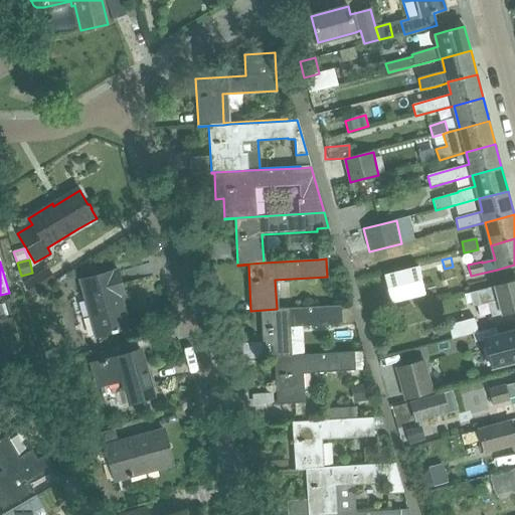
[(418,267),(385,275),(392,303),(425,294),(423,286),(418,267)]
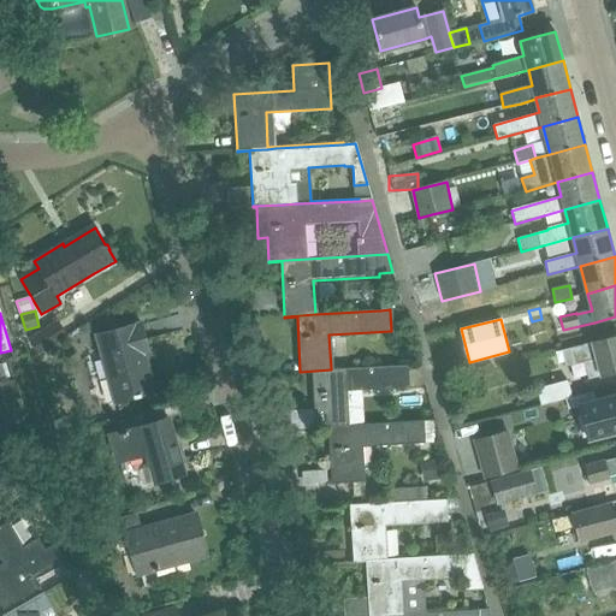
[(29,342),(37,355),(67,337),(59,323),(29,342)]
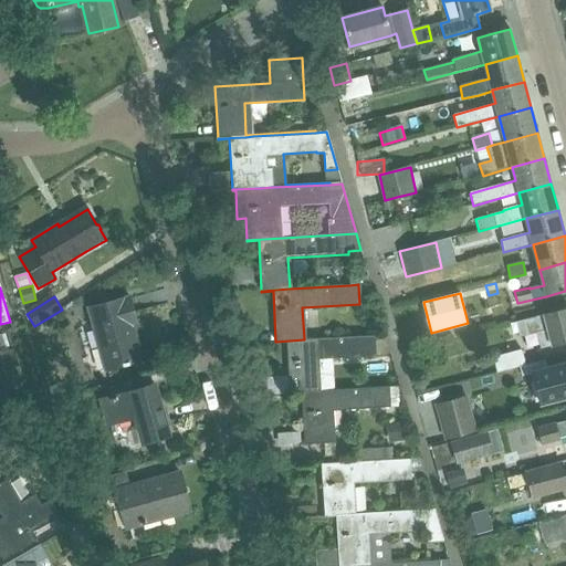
[(106,370),(122,366),(143,360),(129,316),(135,315),(129,297),(88,308),(106,370)]
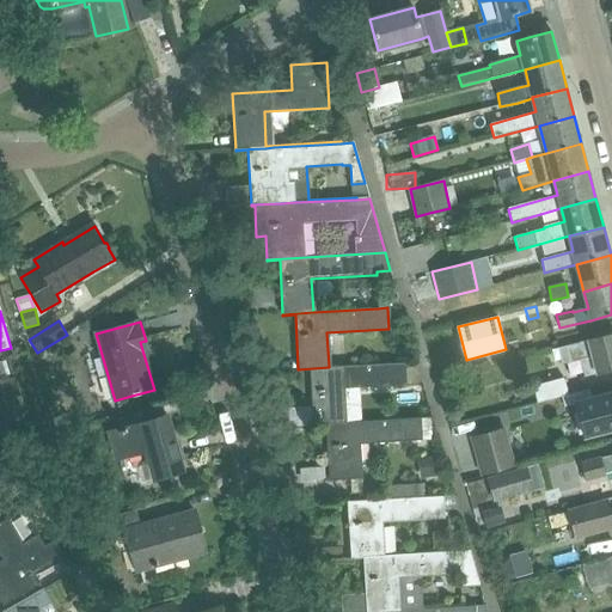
[(611,334),(569,346),(557,349),(562,366),(581,361),(585,378),(598,374),(611,369),(611,334)]
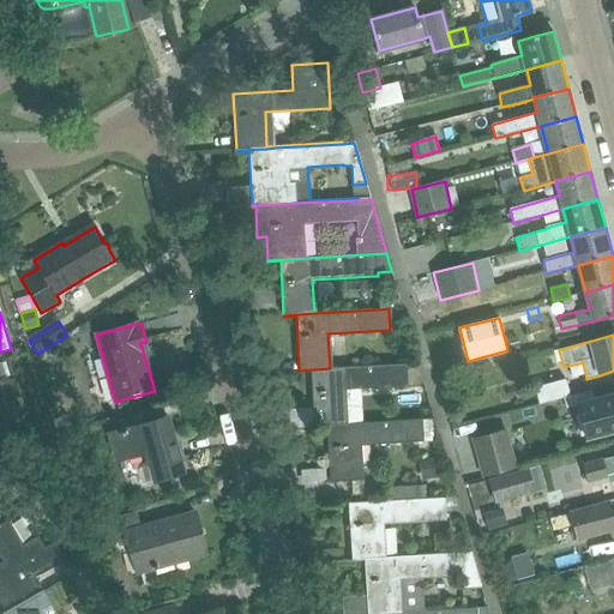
[(516,338),(505,341),(507,350),(507,353),(518,350),(516,338)]
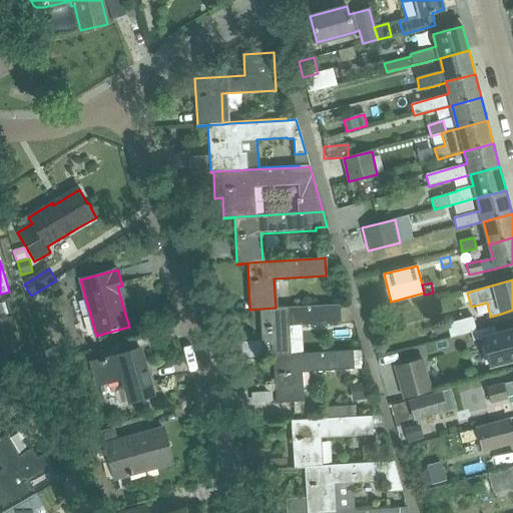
[(276,308),(249,310),(249,311),(261,311),(264,356),(289,354),(287,326),(339,322),(338,304),(276,307),(276,308)]
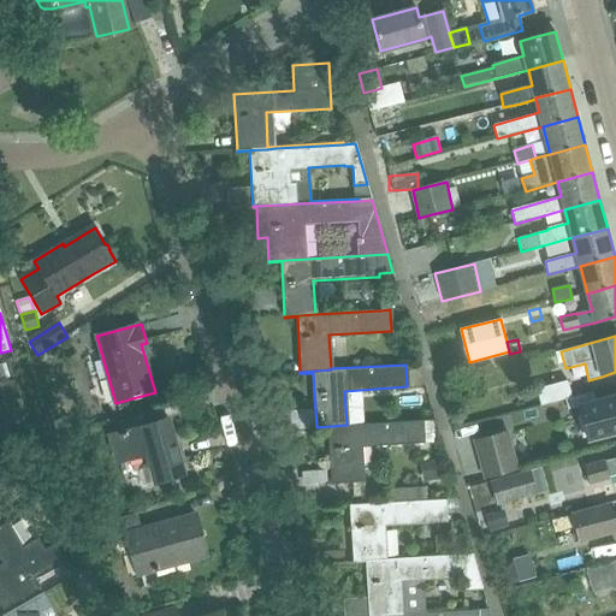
[(542,407),(566,400),(572,397),(567,381),(525,394),(529,409),(542,406),(542,407)]
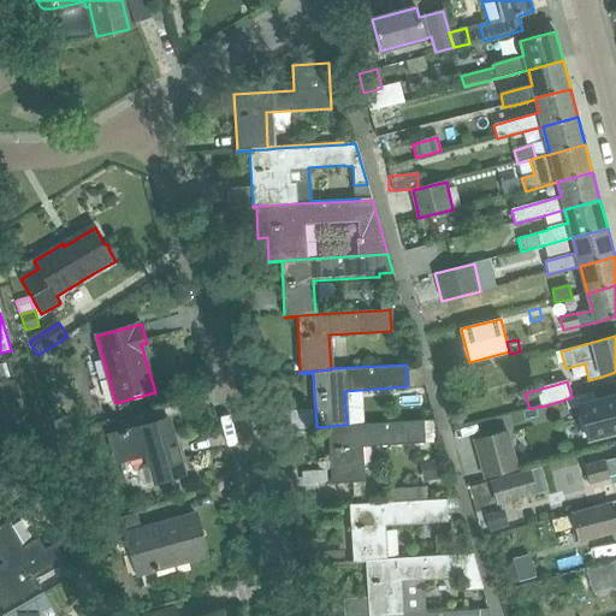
[(615,396),(612,397),(596,402),(593,391),(572,397),(566,400),(568,409),(579,407),(587,440),(614,433),(615,432),(615,396)]
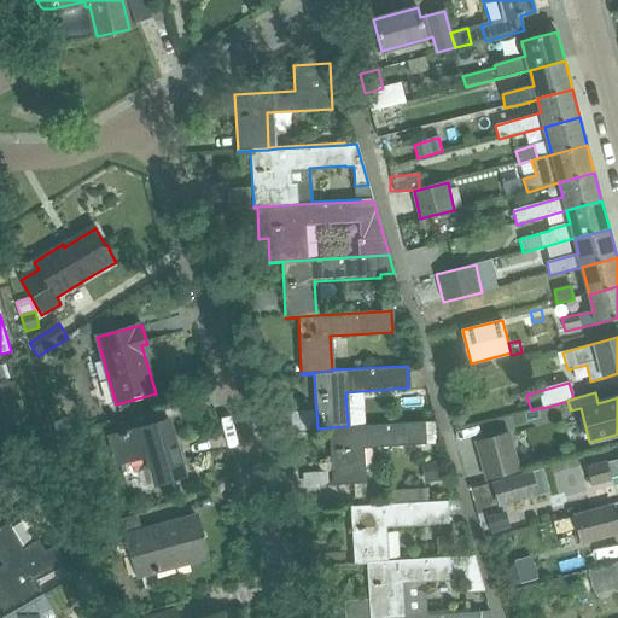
[(54,423),(58,436),(70,432),(65,419),(54,423)]
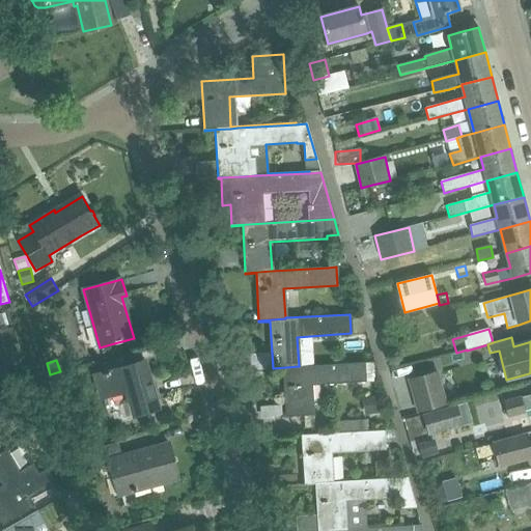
[(135,415),(139,414),(159,409),(145,361),(94,375),(102,401),(129,393),(135,415)]
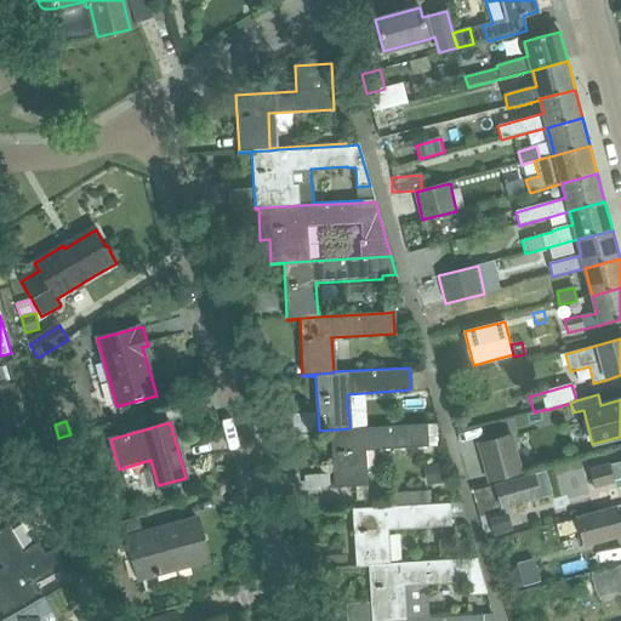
[(349,428),(319,431),(319,432),(331,432),(335,488),(359,486),(365,486),(363,450),(426,446),(425,423),(349,428)]
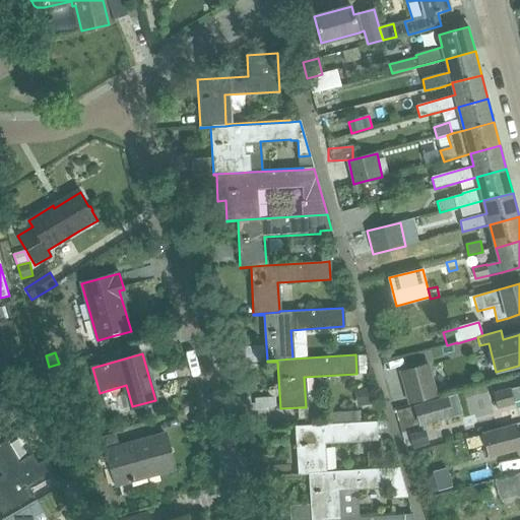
[(399,372),(408,404),(437,397),(429,365),(399,372)]
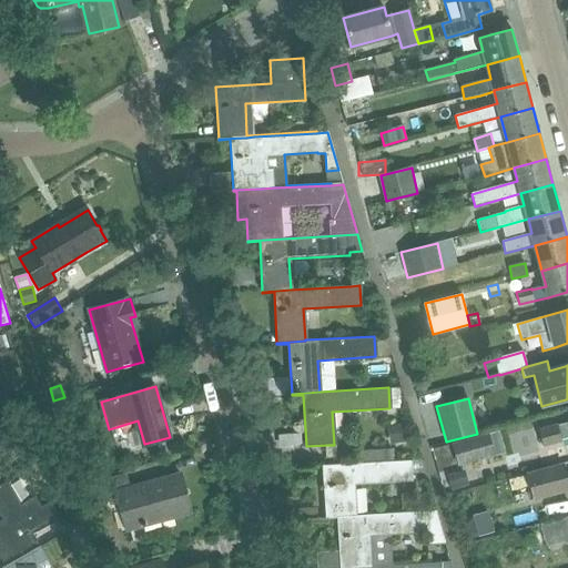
[(567,422),(540,429),(544,445),(563,439),(563,438),(567,436),(567,422)]
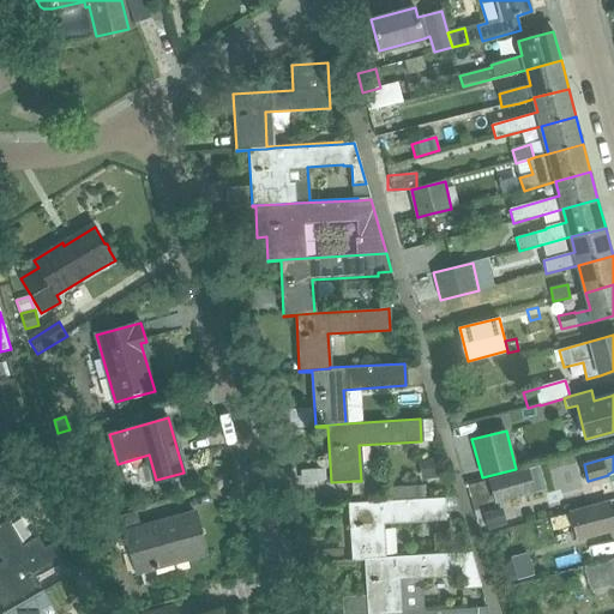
[(437,457),(419,459),(422,481),(439,479),(437,457)]
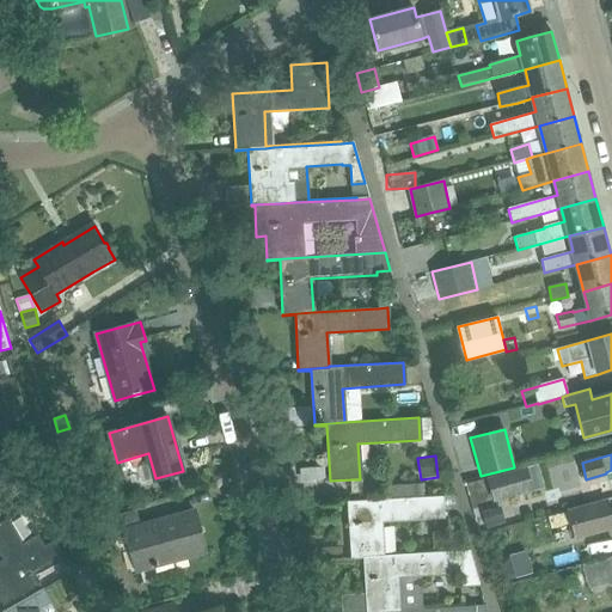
[(537,465),(488,479),(495,503),(544,489),(537,465)]
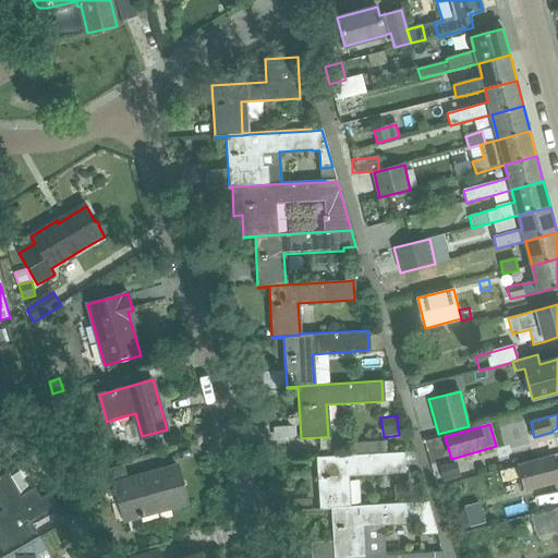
[(428,458),(446,452),(439,435),(422,441),(428,458)]
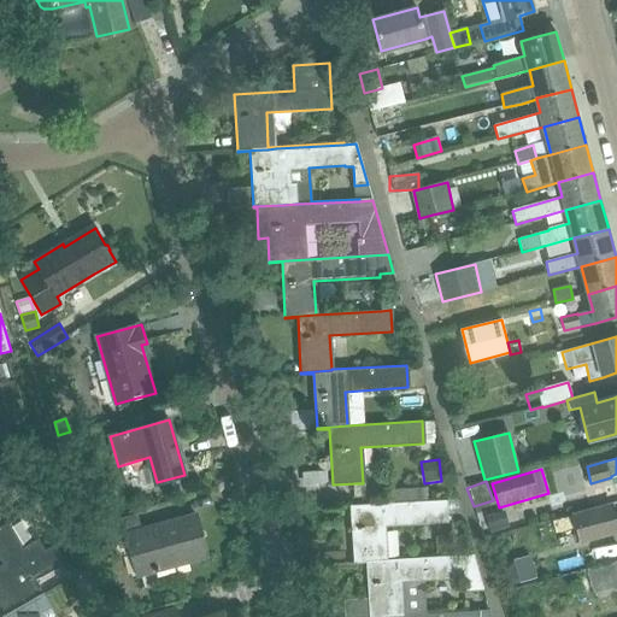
[(169,491),(157,494),(160,503),(171,500),(169,491)]
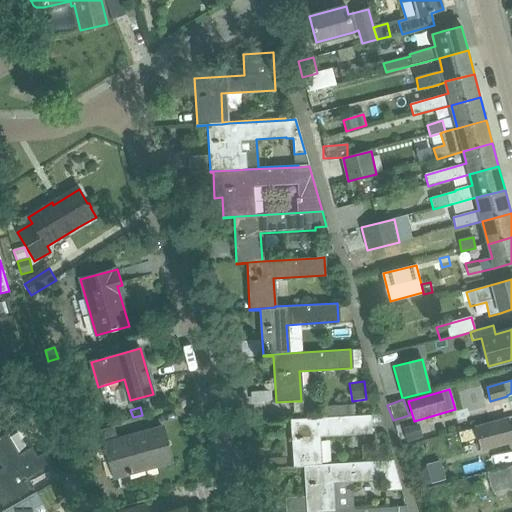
[(311,418),(291,420),(294,467),(320,465),(320,464),(322,464),(320,436),(370,433),(383,434),(380,416),(369,417),(369,415),(311,418)]
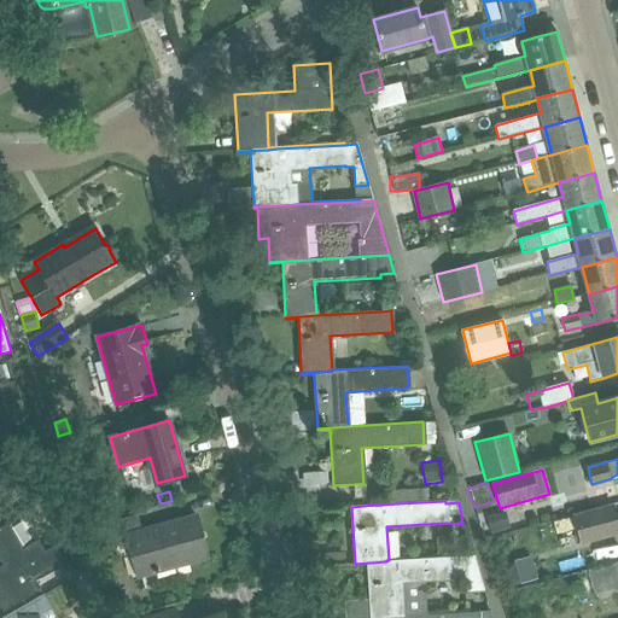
[(617,524),(616,517),(612,503),(572,514),(581,544),(617,535),(617,524)]
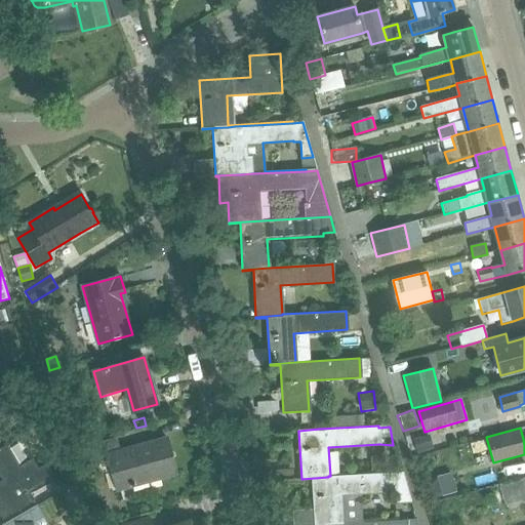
[(430,434),(413,439),(417,453),(434,448),(430,434)]
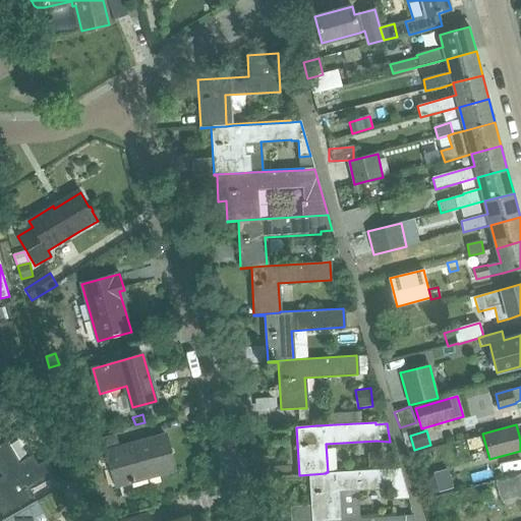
[(78,464),(108,456),(116,487),(175,470),(165,436),(120,448),(116,433),(97,440),(88,443),(73,447),(78,464)]
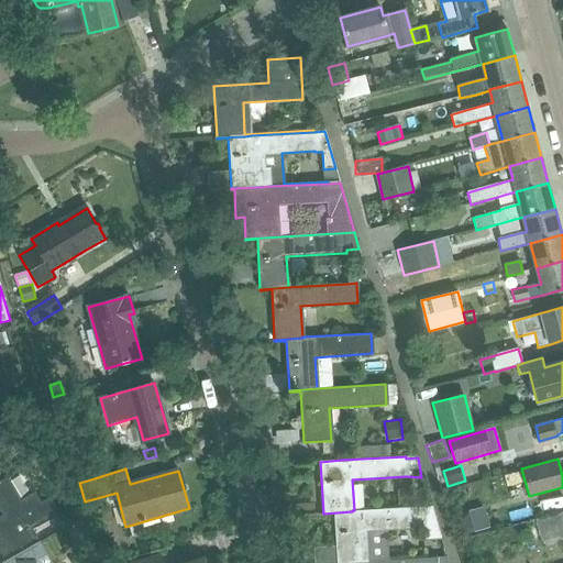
[(0,551),(3,558),(23,547),(37,539),(32,529),(58,514),(48,496),(41,499),(34,489),(21,497),(8,476),(6,477),(0,481),(0,509),(3,515),(0,516),(0,538),(0,539),(0,551)]
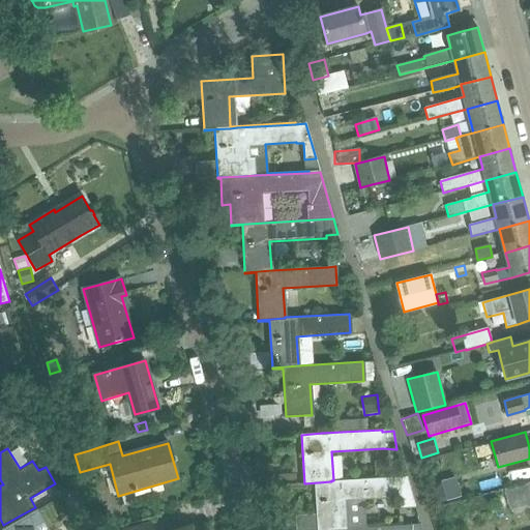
[(373,460),(373,476),(385,476),(385,460),(373,460)]
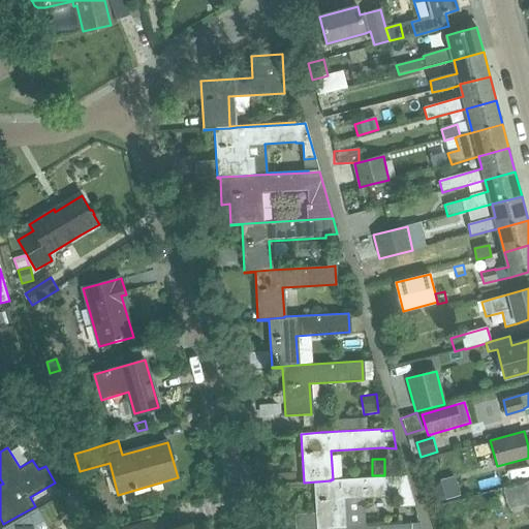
[(64,464),(57,468),(61,474),(68,470),(64,464)]
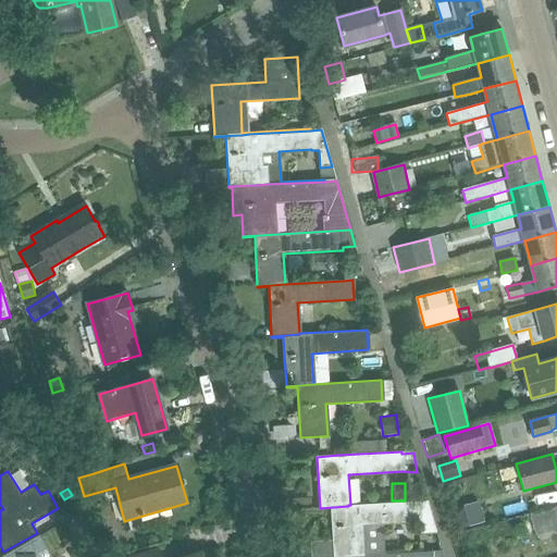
[(348,506),(320,508),(320,509),(331,508),(334,556),(351,556),(362,556),(364,556),(363,541),(362,524),(417,521),(419,521),(420,534),(437,534),(428,502),(350,506),(350,505),(348,505),(348,506)]
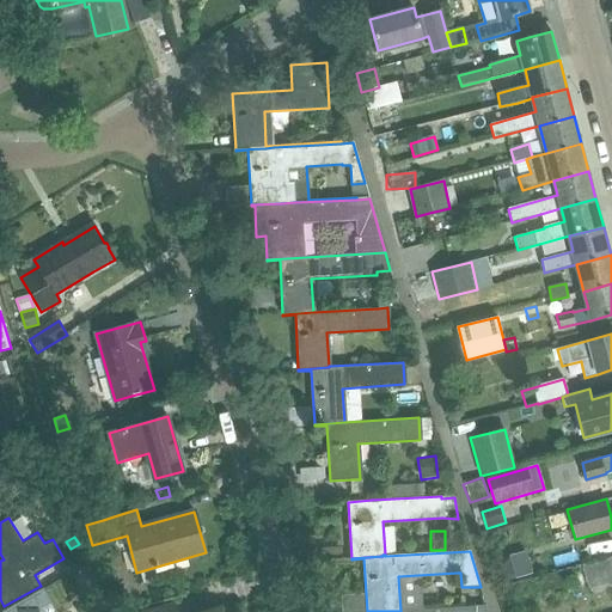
[(80,569),(90,565),(84,555),(74,560),(80,569)]
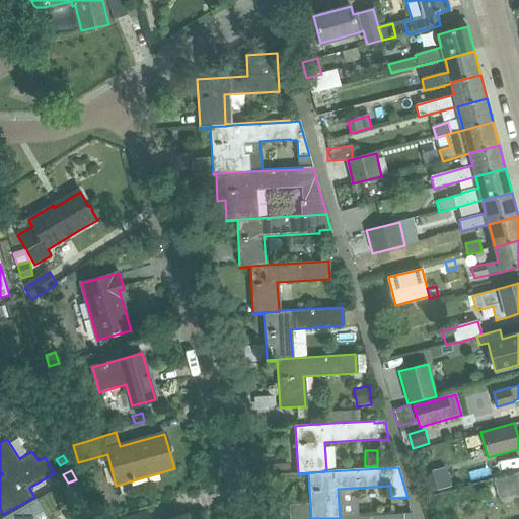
[(433,471),(421,475),(426,493),(439,490),(433,471)]
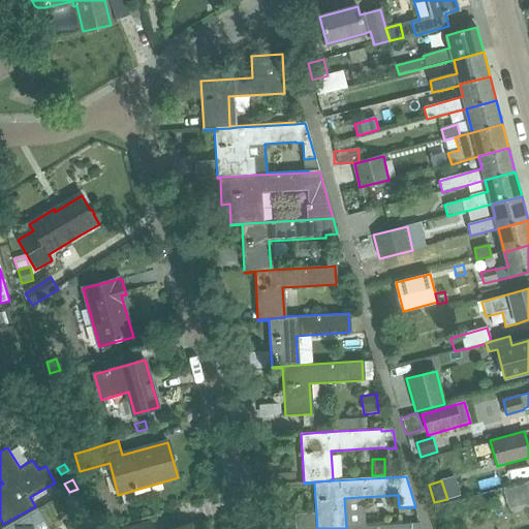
[(528,480),(503,488),(509,509),(528,503),(528,480)]
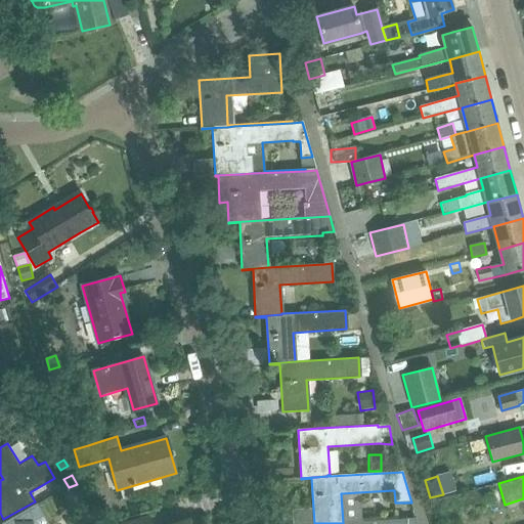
[(48,523),(38,504),(2,523),(48,523)]
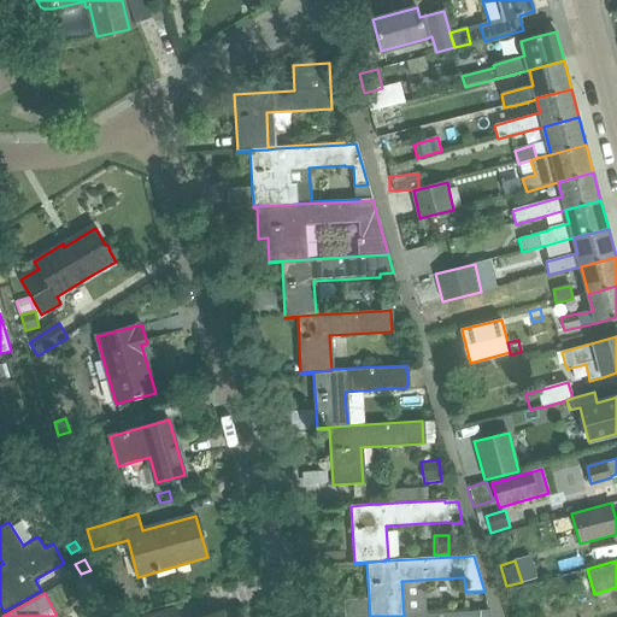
[(129,611),(124,597),(109,601),(113,616),(129,611)]
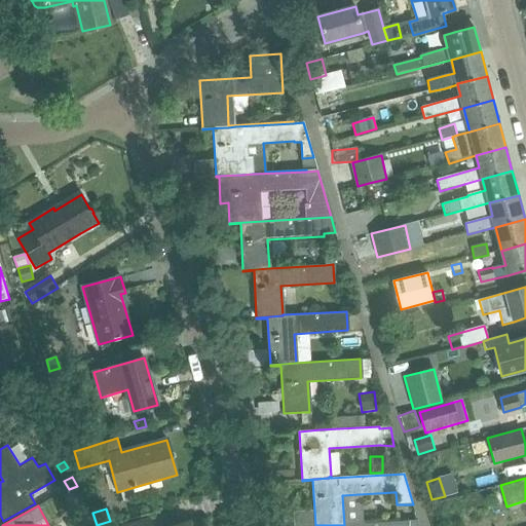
[(364,509),(343,511),(344,525),(365,524),(364,509)]
